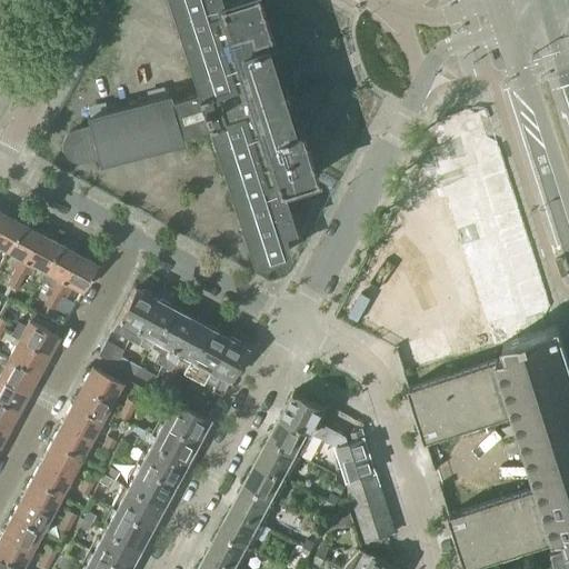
[(87,117),(89,126),(97,156),(99,163),(182,141),(180,135),(209,127),(225,176),(252,263),(286,252),(279,231),(291,228),(278,189),(312,178),(255,0),(225,0),(218,2),(217,0),(168,0),(171,10),(198,95),(169,102),(167,96),(87,117)]
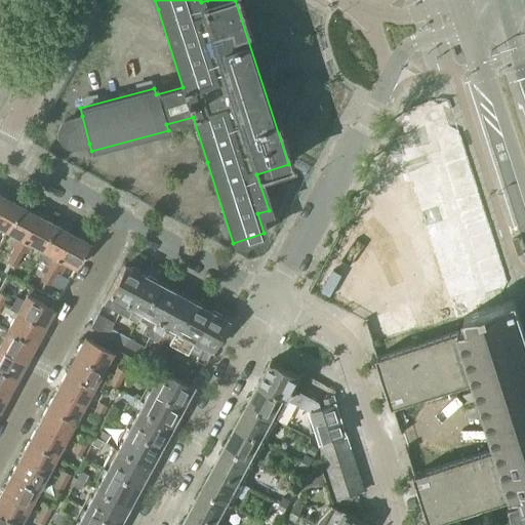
[(74,148),(89,144),(82,116),(70,119),(68,119),(66,120),(64,121),(62,123),(61,125),(59,126),(58,128),(57,131),(57,133),(59,140),(61,143),(62,144),(64,146),(66,147),(68,148),(70,148),(72,148),(74,148)]
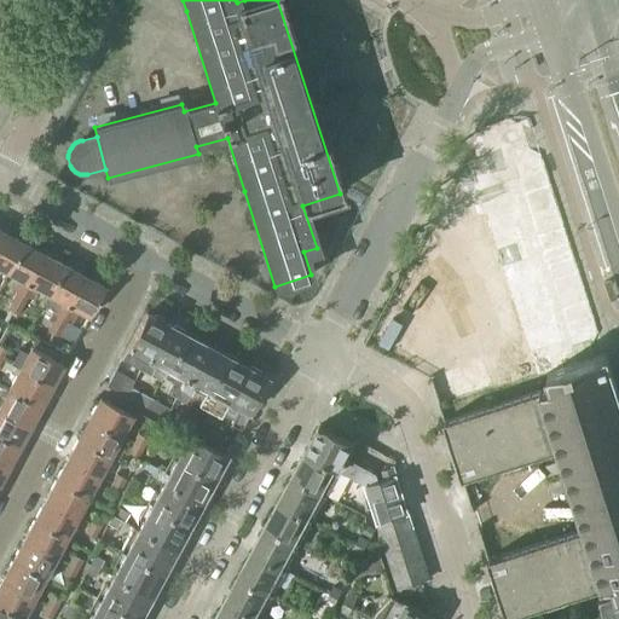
[(0,267),(6,272),(22,243),(3,232),(0,236),(0,267)]
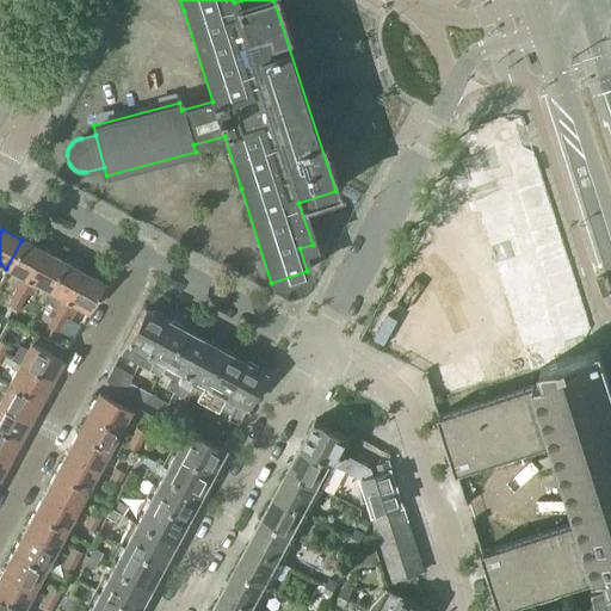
[(42,252),(22,240),(6,269),(18,275),(12,285),(17,288),(7,304),(12,308),(42,252)]
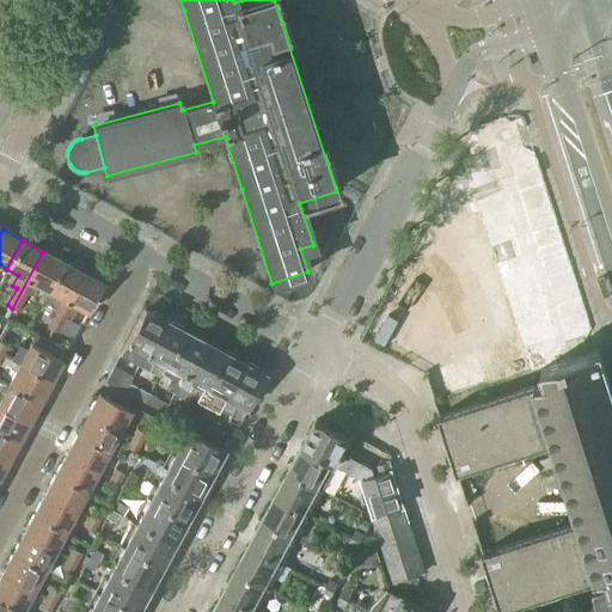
[(36,285),(47,291),(62,262),(42,252),(12,308),(16,311),(25,293),(30,295),(36,285)]
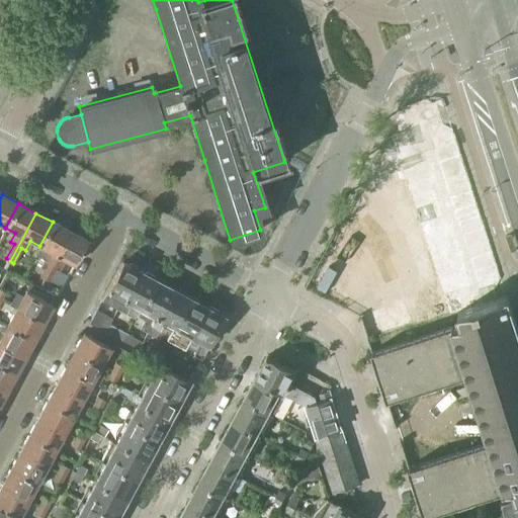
[(44,269),(40,276),(45,279),(70,232),(53,222),(39,246),(38,248),(34,255),(44,260),(39,267),(44,269)]
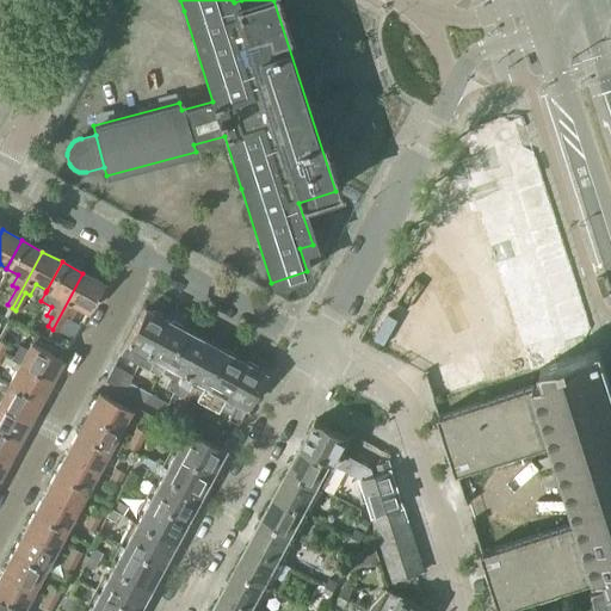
[(103,284),(82,273),(53,329),(56,332),(66,314),(69,316),(75,306),(87,312),(103,284)]
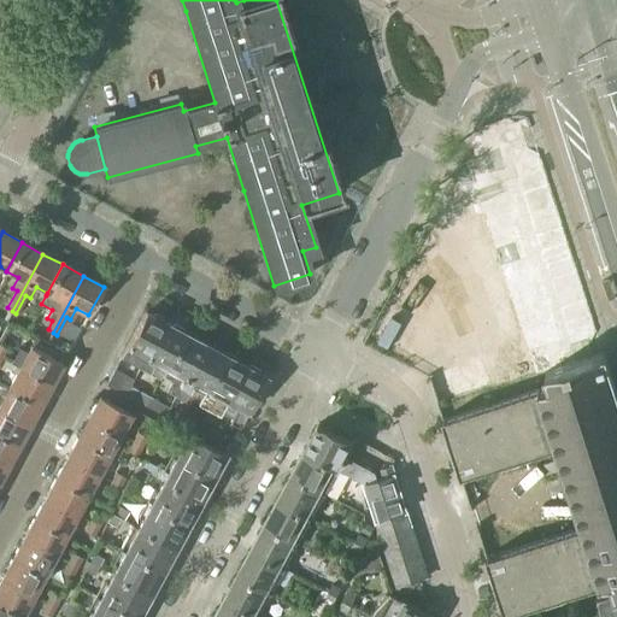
[(119,358),(140,369),(164,322),(163,318),(154,315),(152,315),(145,311),(119,358)]
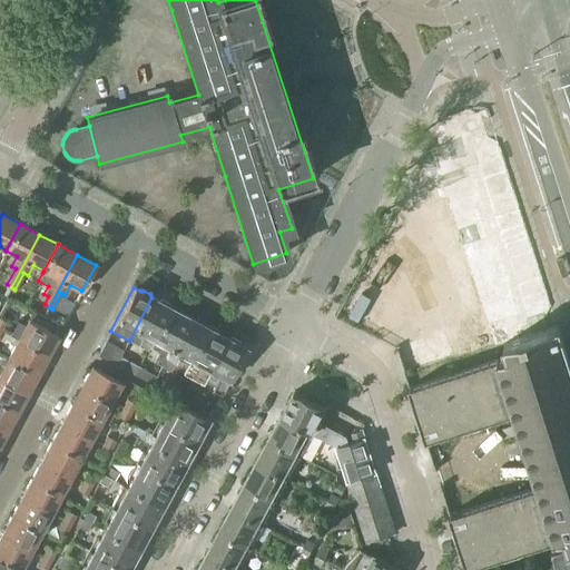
[(141,340),(150,344),(172,305),(160,300),(158,301),(151,297),(129,341),(138,345),(141,340)]
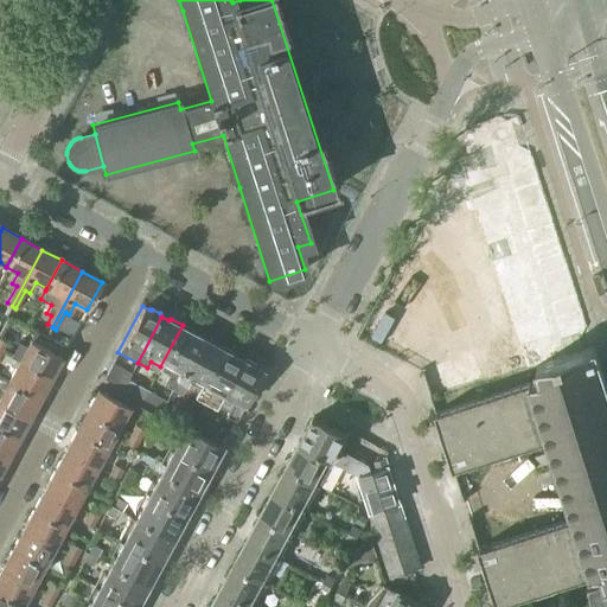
[(163,384),(172,389),(199,337),(195,334),(193,331),(183,325),(160,366),(158,371),(167,376),(166,378),(163,384)]
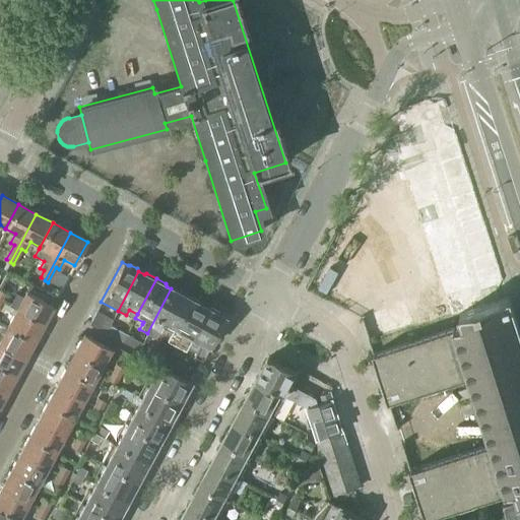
[(16,309),(43,323),(52,307),(43,302),(45,297),(27,287),(22,297),(15,294),(9,305),(16,309)]
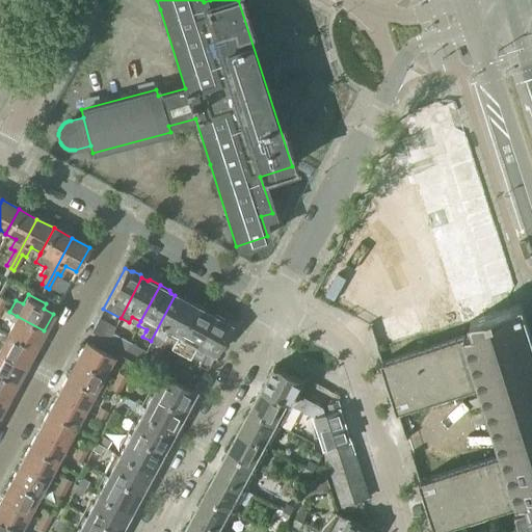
[(166,331),(176,337),(194,303),(184,298),(181,299),(175,295),(151,341),(159,346),(166,331)]
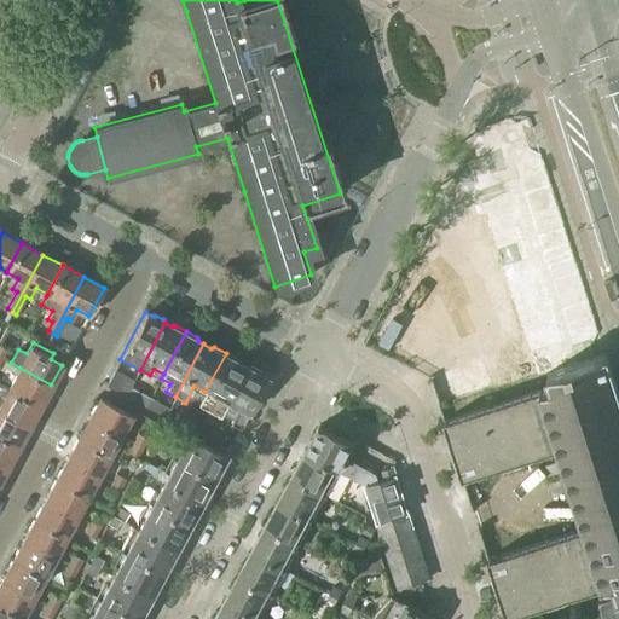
[(214,426),(220,414),(246,366),(239,363),(238,360),(226,353),(204,392),(217,398),(204,421),(214,426)]
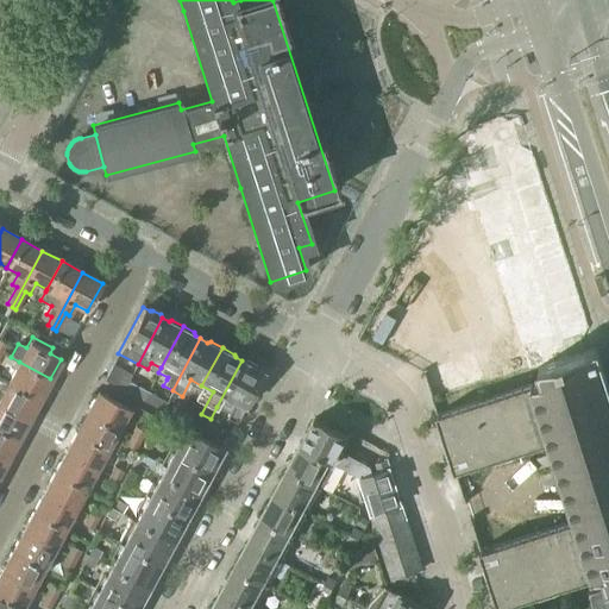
[(604,572),(608,586),(608,585),(608,391),(595,347),(588,350),(539,366),(544,380),(437,414),(454,471),(550,440),(575,519),(479,550),(498,607),(604,572)]
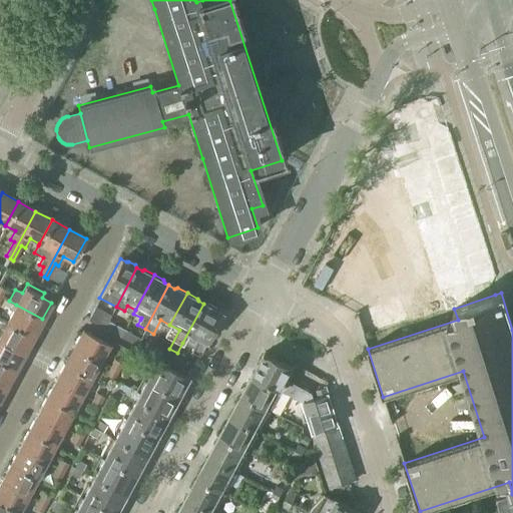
[(182,343),(184,344),(192,348),(190,351),(199,356),(221,314),(216,311),(215,308),(207,304),(205,305),(203,304),(182,343)]
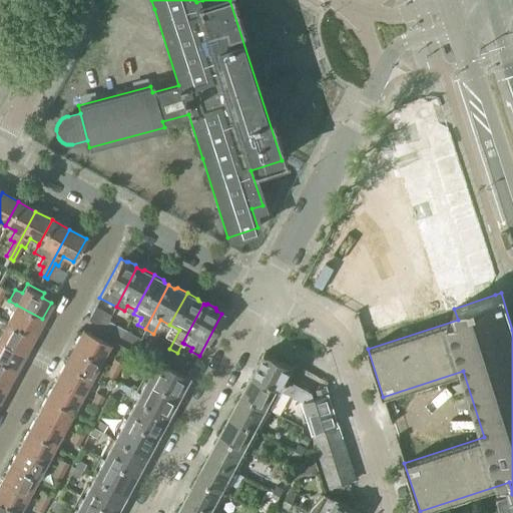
[(16,305),(7,322),(33,336),(42,319),(16,305)]
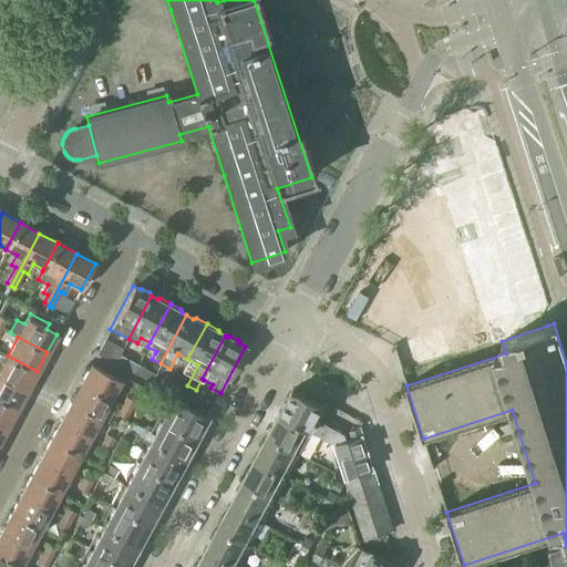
[(115,363),(120,354),(123,349),(104,339),(96,353),(115,363)]
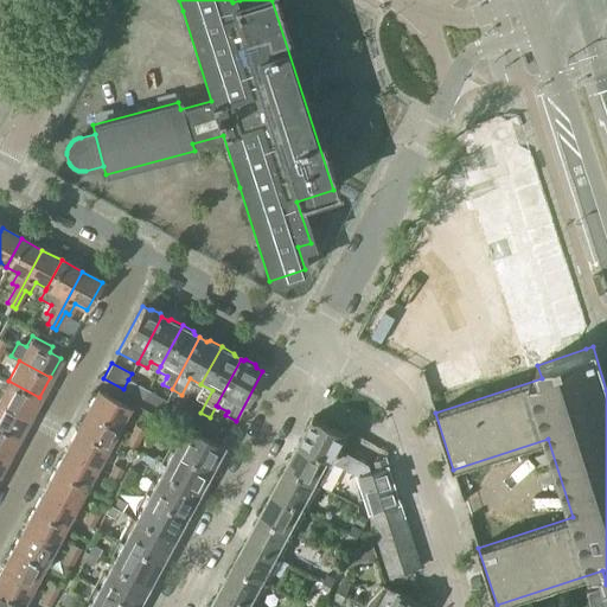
[(134,395),(142,400),(147,390),(128,379),(123,389),(134,395)]
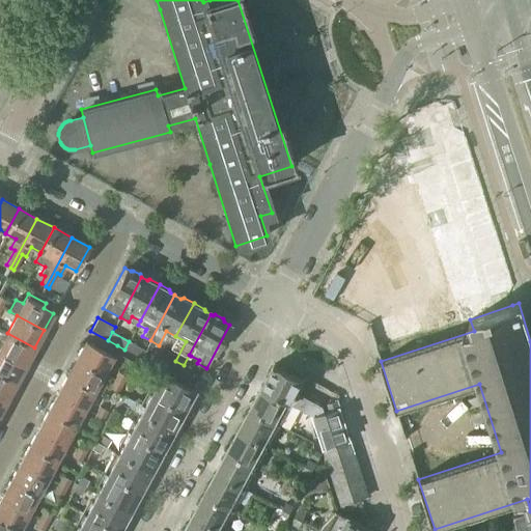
[(7,333),(0,345),(0,351),(25,365),(34,347),(7,333)]
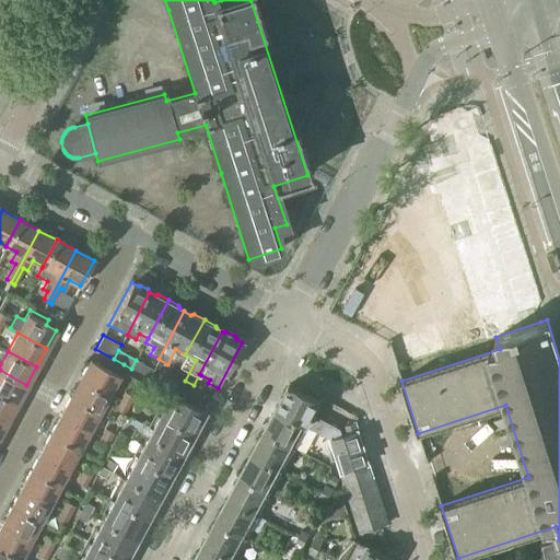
[(90,360),(79,380),(108,396),(118,376),(90,360)]
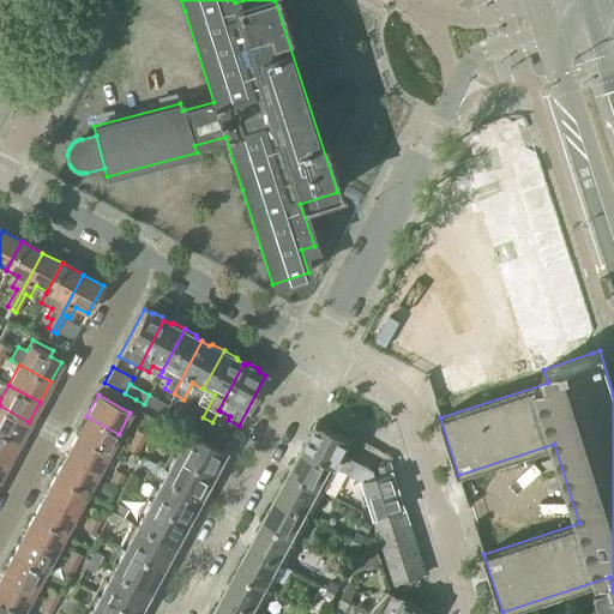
[(149,395),(144,404),(162,414),(167,405),(149,395)]
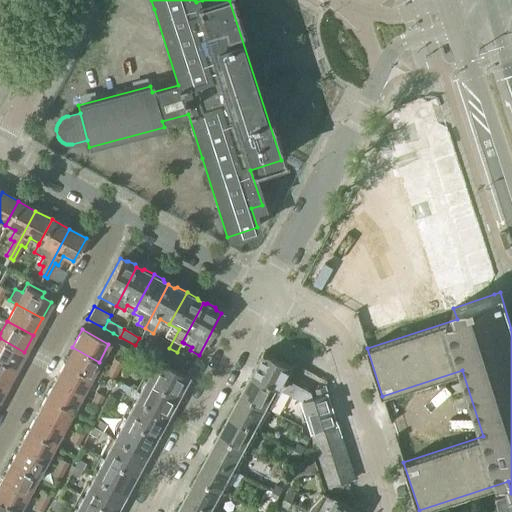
[(0,338),(0,360),(15,369),(24,352),(0,338)]
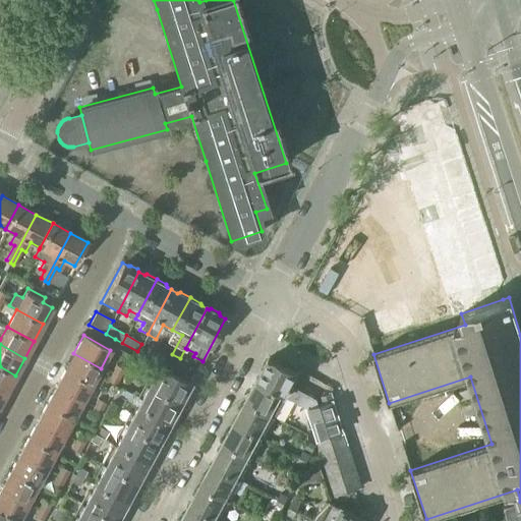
[(73,353),(65,369),(92,384),(101,368),(73,353)]
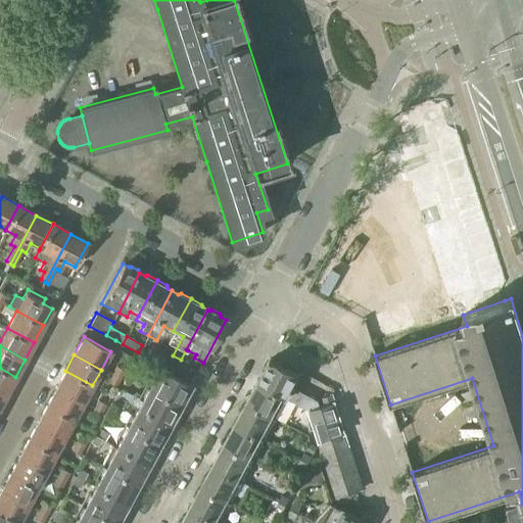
[(156,362),(164,366),(169,359),(160,354),(156,362)]
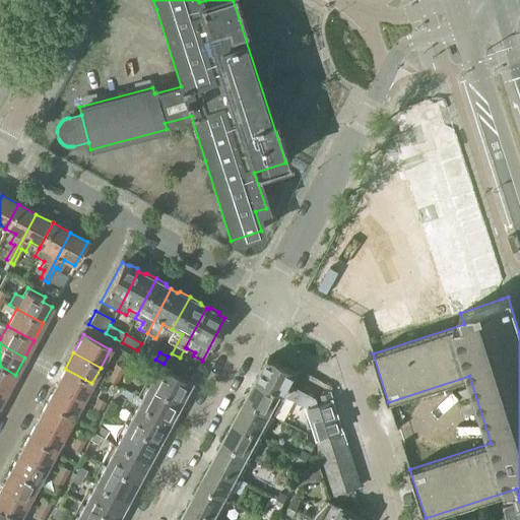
[(136,353),(132,361),(142,367),(146,359),(136,353)]
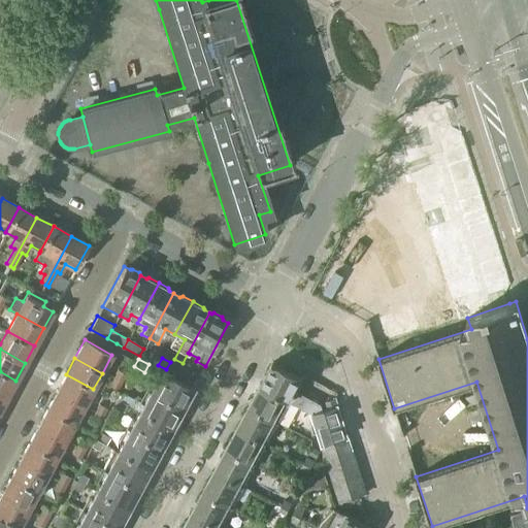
[(262,383),(260,386),(289,401),(302,378),(272,363),(264,377),(264,378),(262,382),(261,383),(262,383)]
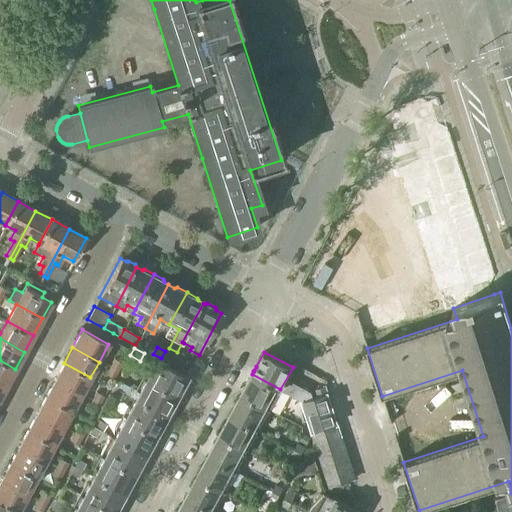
[(114,358),(110,366),(117,370),(121,363),(114,358)]
